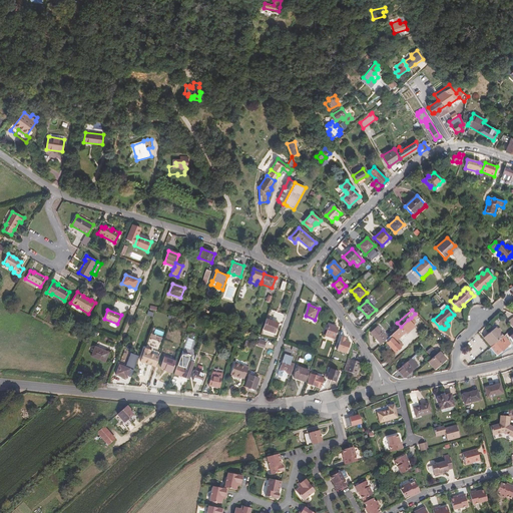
[(277,323),(267,319),(263,330),(275,334),(277,328),(276,328),(277,323)]
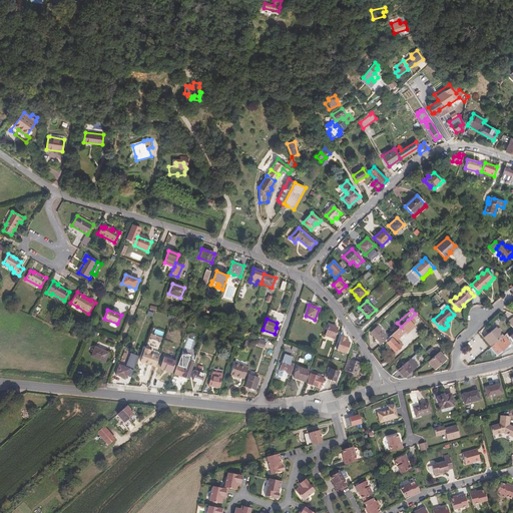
[(408,320),(401,327),(406,333),(407,334),(415,327),(414,325),(408,320)]
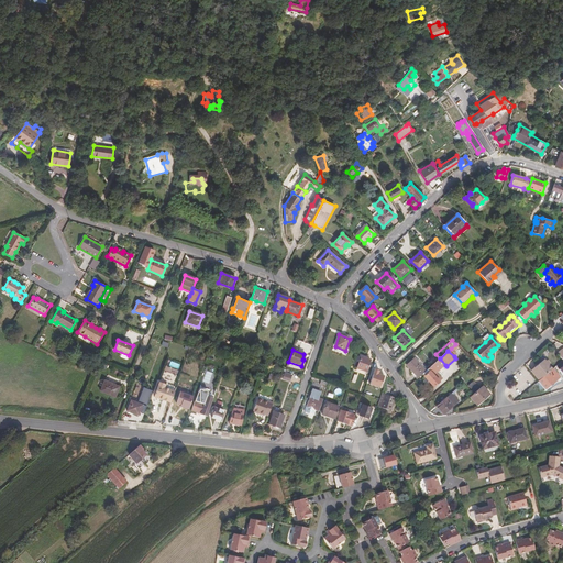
[(361,356),(357,368),(366,372),(371,360),(361,356)]
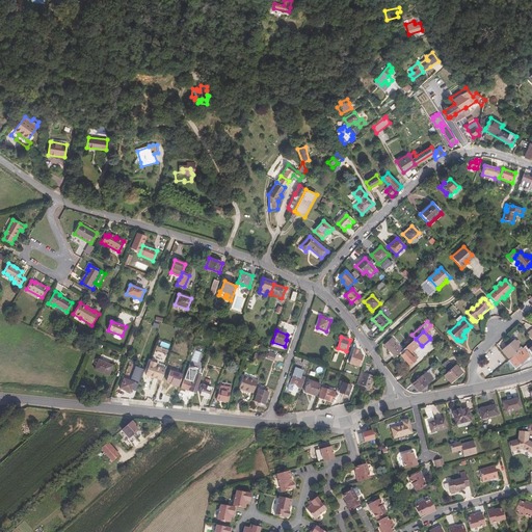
[(390,351),(395,357),(403,349),(397,342),(395,343),(391,339),(383,345),(390,351)]
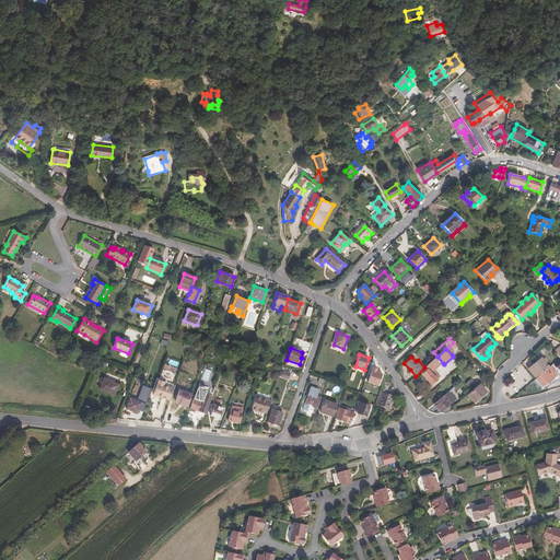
[(438,357),(424,368),(423,370),(420,372),(431,385),(436,380),(438,377),(433,372),(443,363),(438,357)]
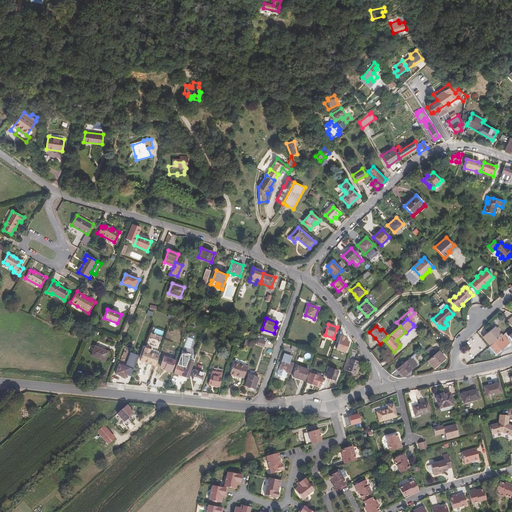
[(483,337),(490,346),(502,336),(499,332),(500,330),(498,328),(496,328),(495,327),(490,331),(491,332),(489,334),(488,333),(483,337)]
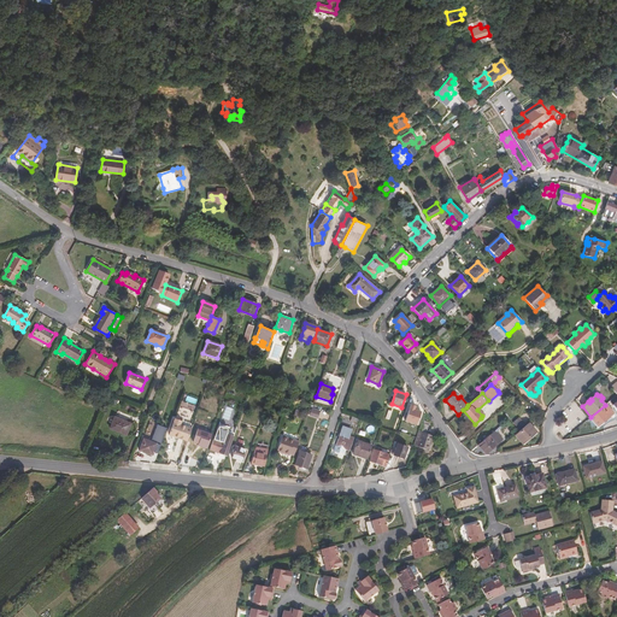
[(615,416),(605,405),(591,417),(598,425),(601,423),(603,424),(615,416)]
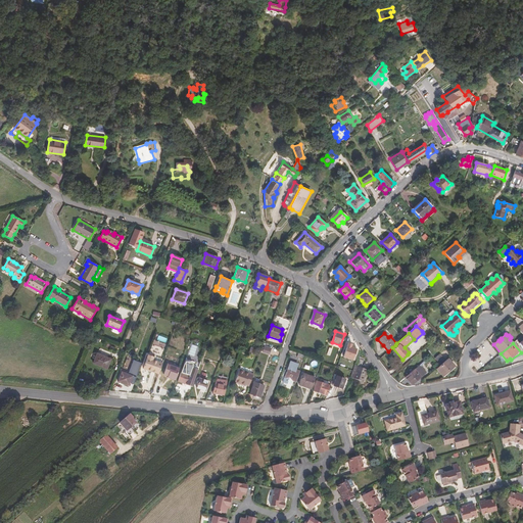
[(107,369),(110,360),(97,353),(93,363),(107,369)]
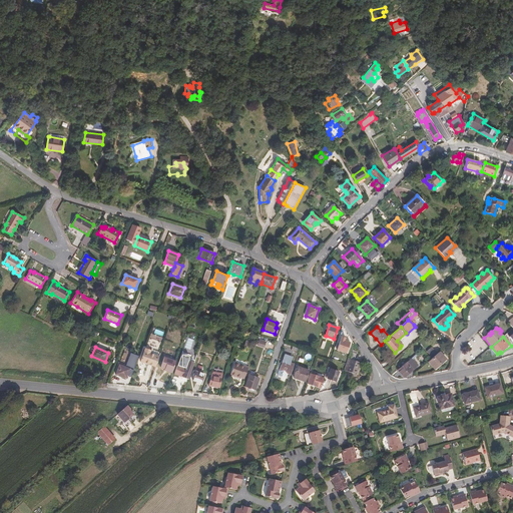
[(124,352),(127,353),(128,349),(123,347),(121,351),(119,357),(121,358),(124,352)]
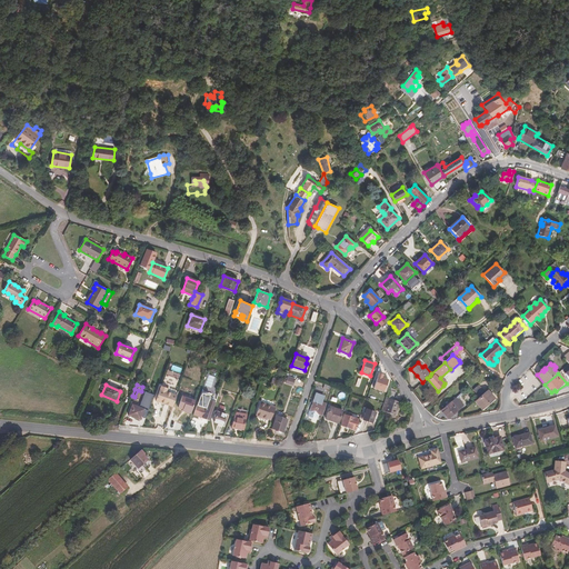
[(168,392),(169,389),(161,387),(156,401),(159,402),(160,401),(162,402),(162,403),(172,407),(177,396),(168,392)]
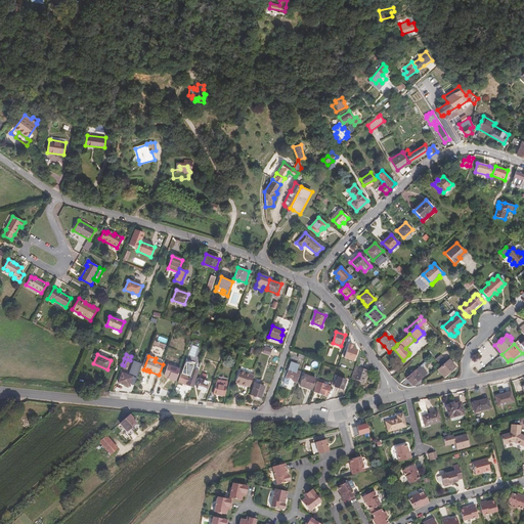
[(363,361),(358,359),(355,366),(351,378),(363,382),(367,370),(361,368),(363,361)]
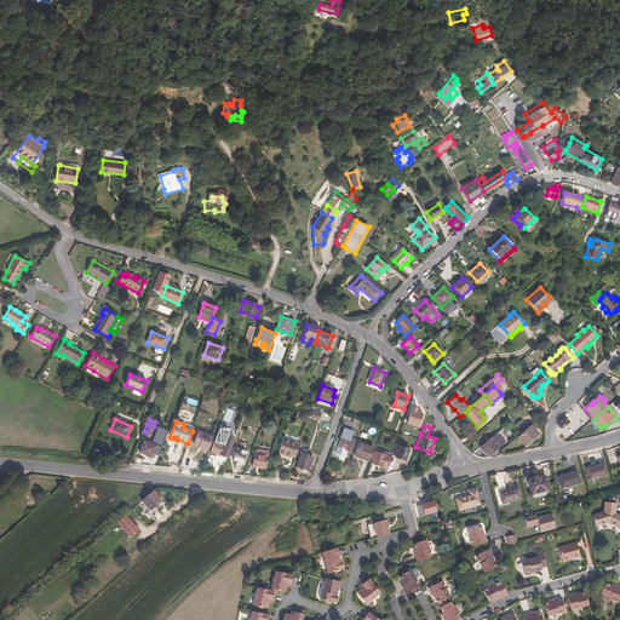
[(532,425),(517,437),(524,447),(539,435),(532,425)]
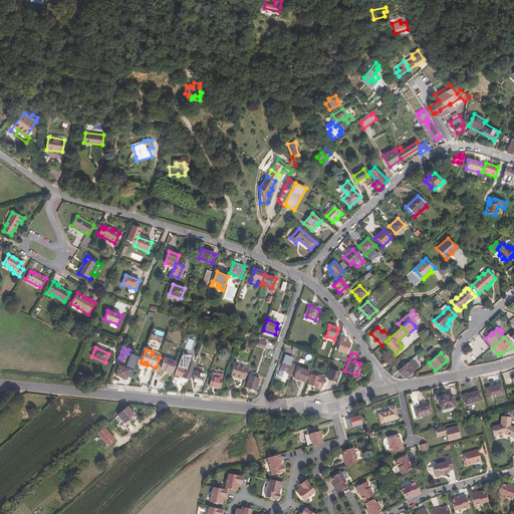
[(285,355),(283,361),(279,371),(291,375),(294,365),(291,363),(293,358),(285,355)]
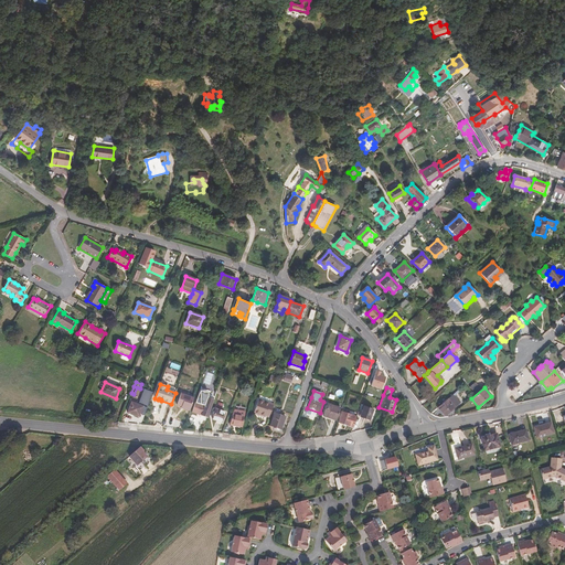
[(438,407),(445,416),(460,403),(455,396),(459,392),(458,391),(438,407)]
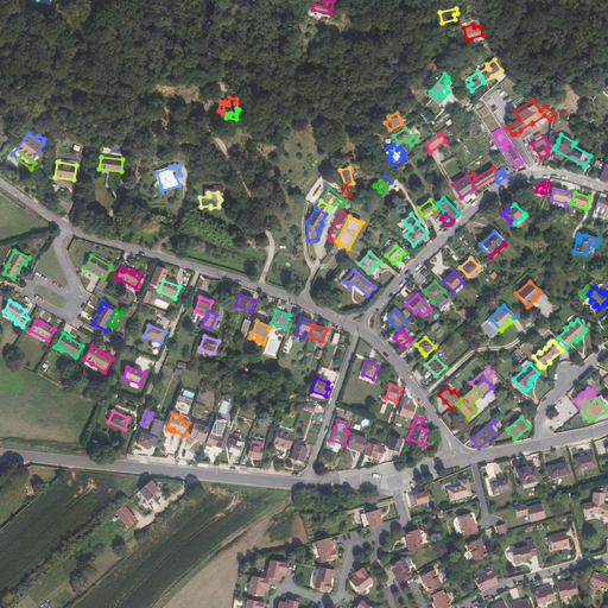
[(529,426),(514,438),(515,439),(530,428),(529,426)]
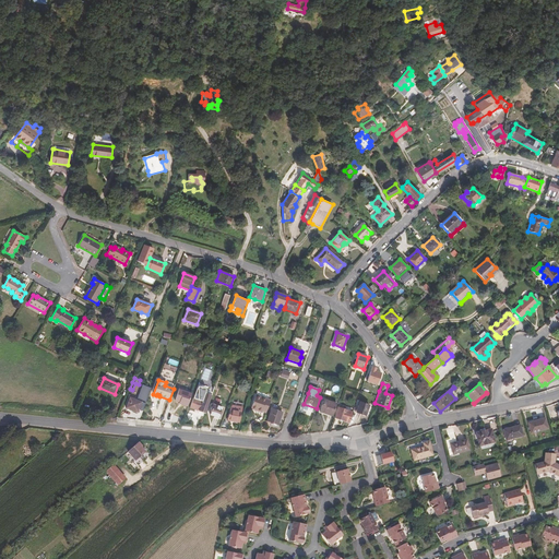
[(142,399),(138,396),(131,393),(126,408),(138,413),(142,402),(141,402),(142,399)]
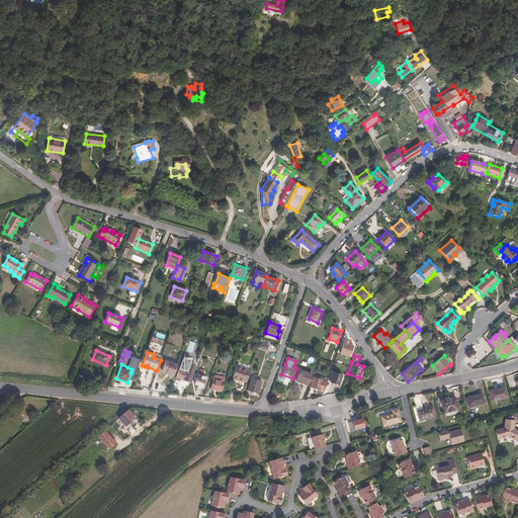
[(244,381),(247,382),(251,371),(237,366),(233,378),(243,382),(244,381)]
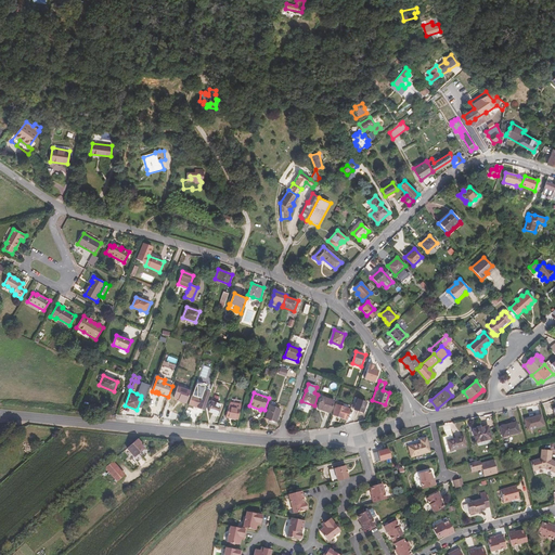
[(198,405),(205,408),(208,398),(202,396),(201,398),(192,396),(189,404),(198,408),(198,405)]
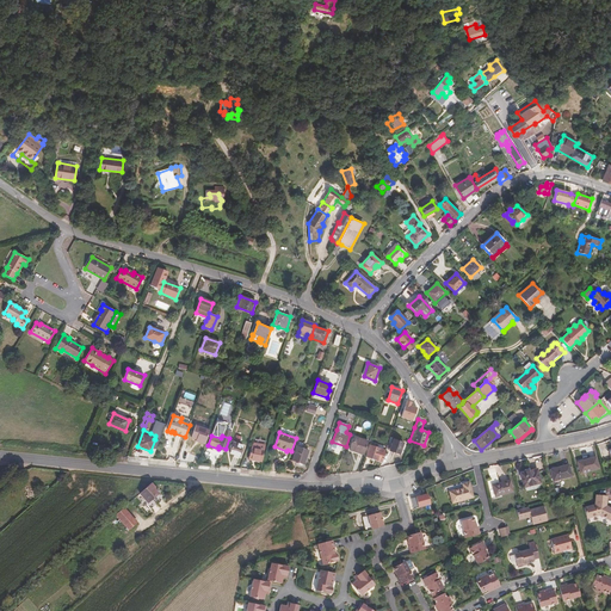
[(364,455),(368,442),(353,437),(350,450),(364,455)]
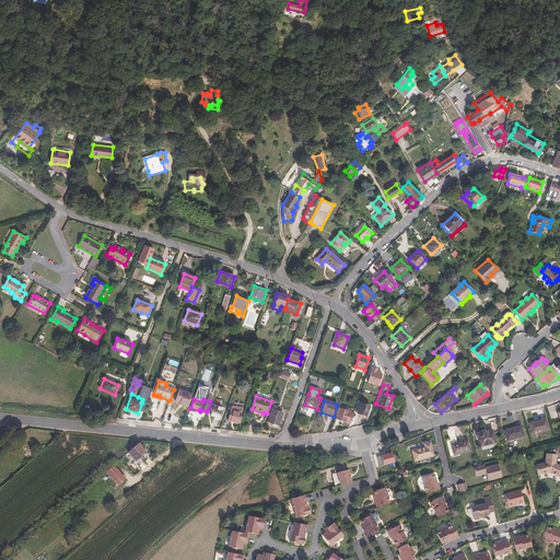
[(170,412),(182,417),(185,406),(173,401),(170,412)]
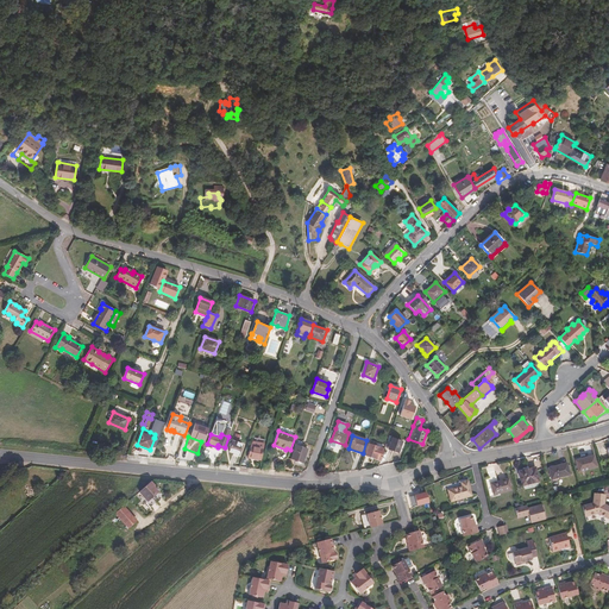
[(393,438),(389,450),(399,453),(402,441),(393,438)]
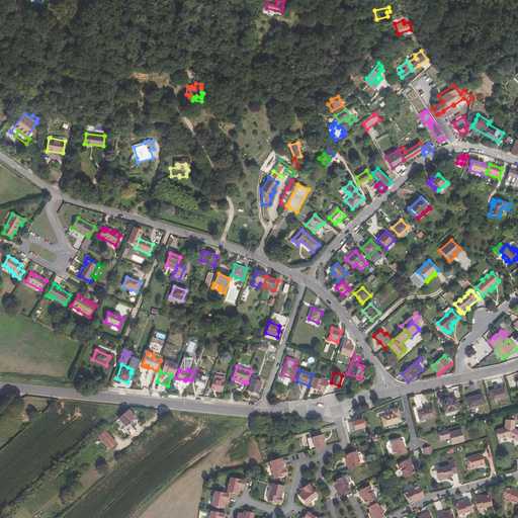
[(197,375),(194,384),(203,387),(206,378),(197,375)]
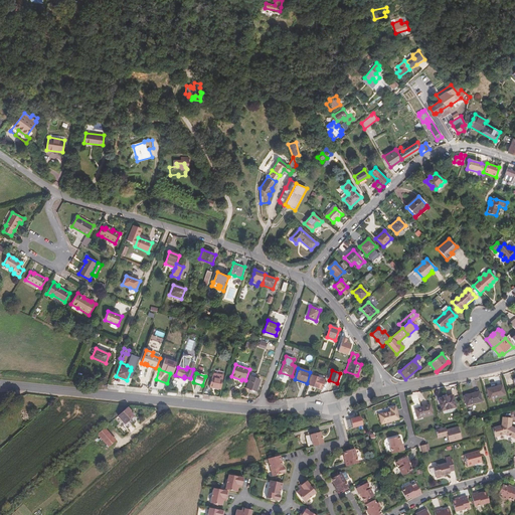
[(322,389),(325,380),(312,375),(309,385),(322,389)]
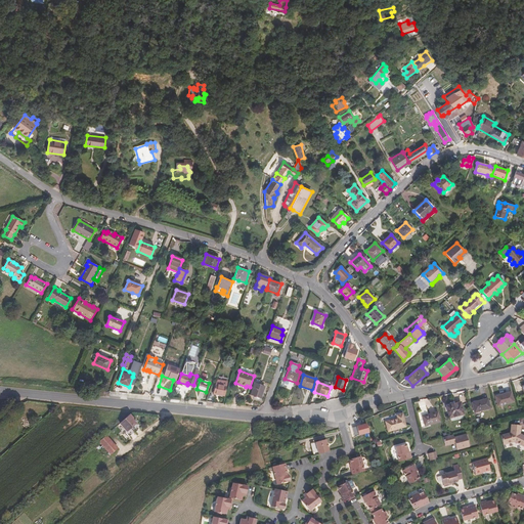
[(261,398),(265,387),(255,383),(251,395),(261,398)]
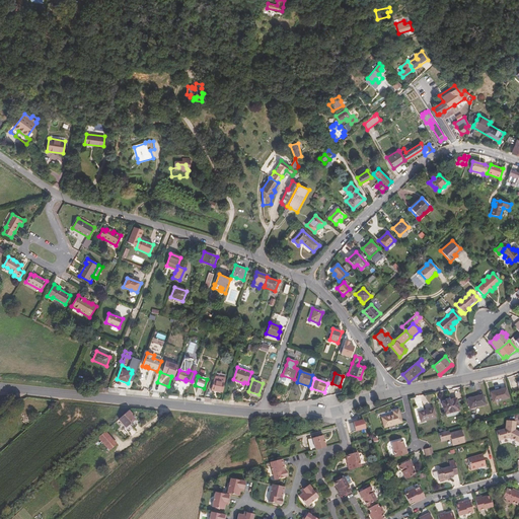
[(224,382),(214,380),(212,390),(222,392),(224,382)]
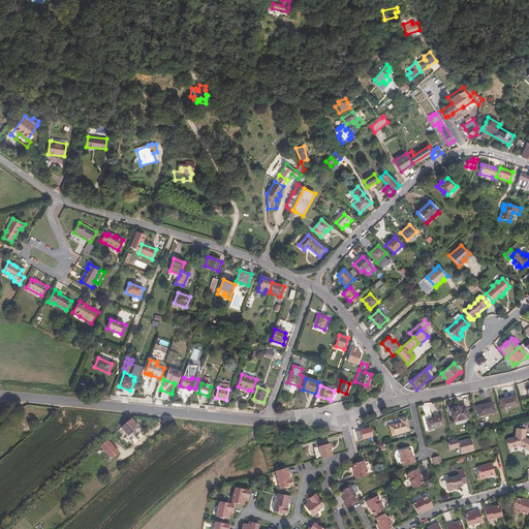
[(516,396),(500,400),(502,410),(519,406),(516,396)]
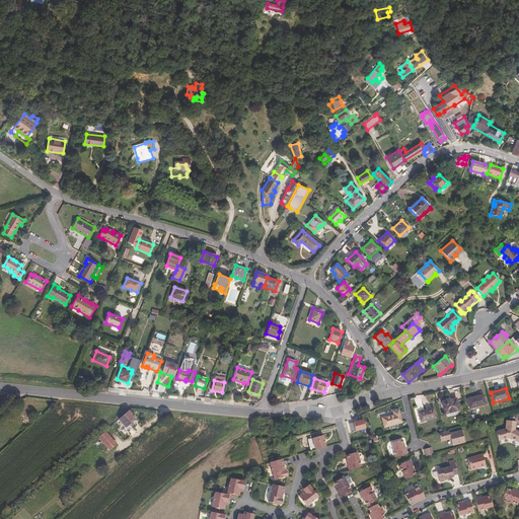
[(467,398),(469,409),(486,404),(483,394),(467,398)]
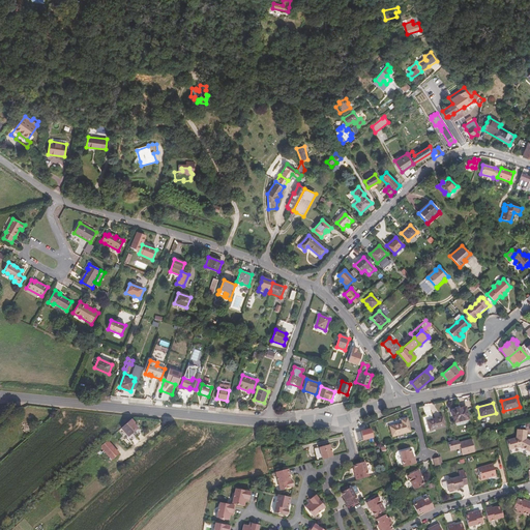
[(469,419),(466,407),(451,410),(454,422),(469,419)]
